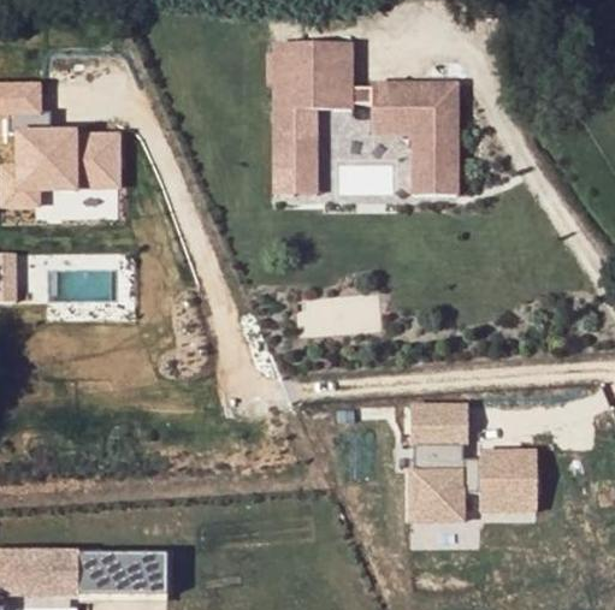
[(353,40),(276,40),(276,106),(313,106),(353,107),(353,100),(373,100),(373,131),(414,131),(414,191),(457,191),(457,96),(429,96),(429,81),(373,81),(373,84),(352,84),(353,40)]
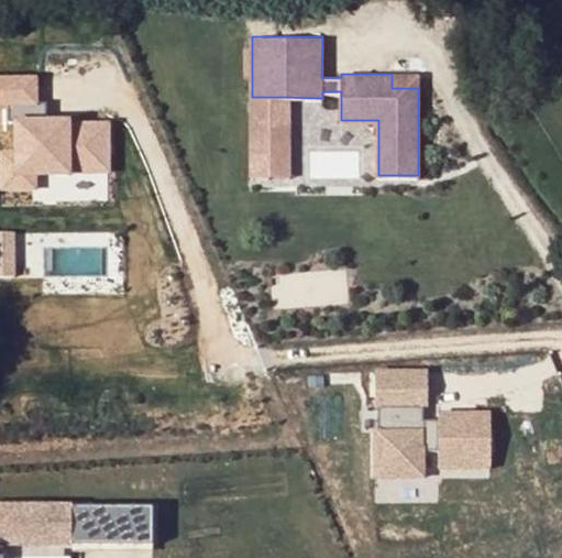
[(36,75),(0,75),(0,100),(9,100),(9,119),(17,119),(17,150),(17,172),(34,172),(69,172),(69,168),(109,168),(109,121),(69,121),(69,119),(47,119),(36,119),(36,99),(36,75)]
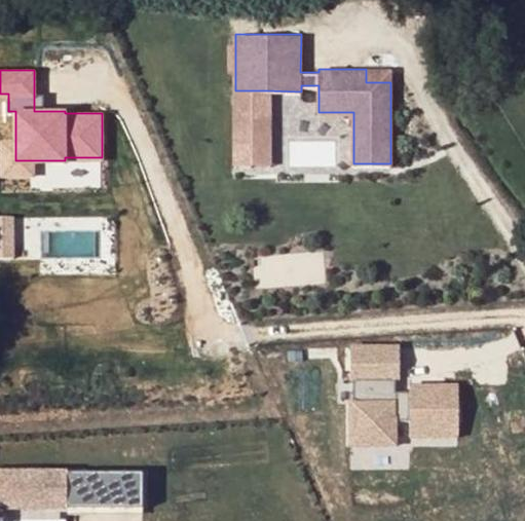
[(267,90),(235,90),(235,128),(248,128),(248,155),(252,156),(252,163),(267,163),(267,90)]
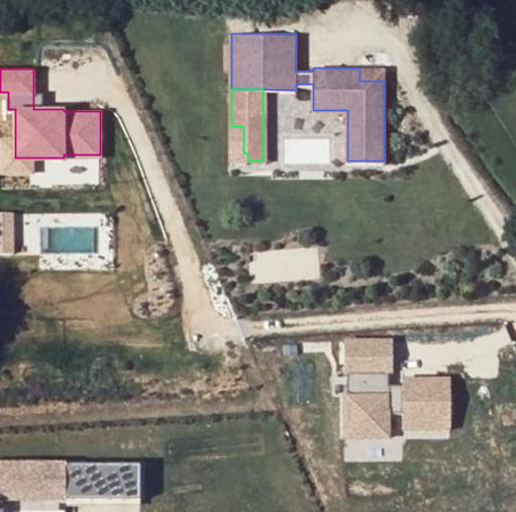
[(43,91),(33,91),(33,109),(43,109),(43,91)]
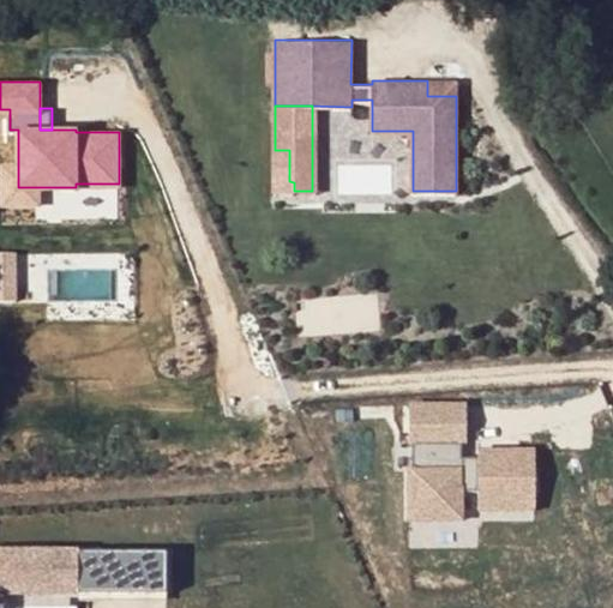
[(289,181),(289,150),(275,150),(275,191),(294,191),(294,182),(289,181)]
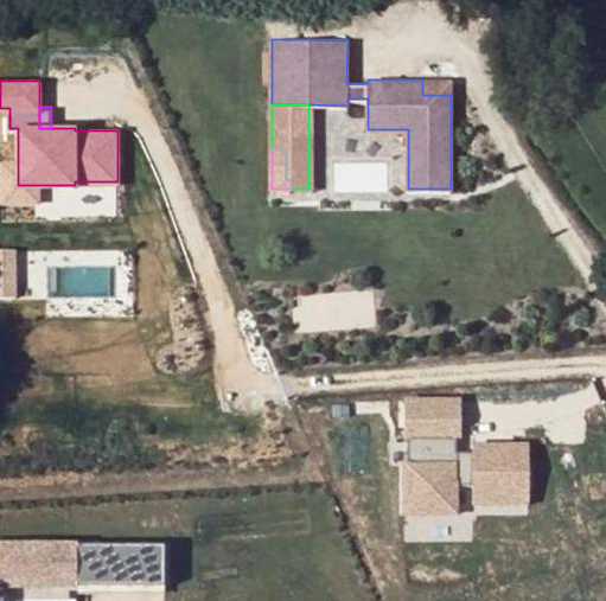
[(18,161),(0,160),(0,199),(37,199),(37,185),(18,185),(18,161)]
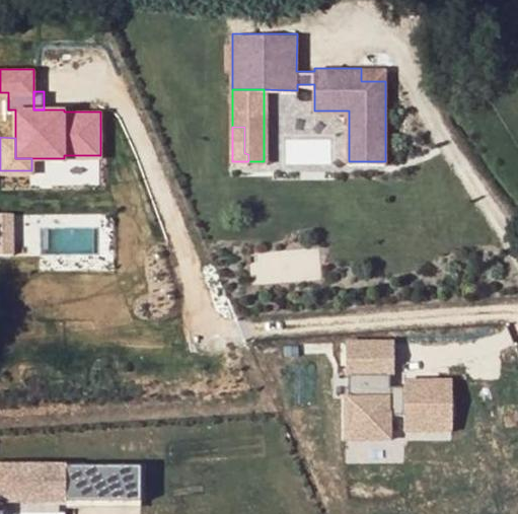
[(0,242),(13,242),(13,210),(0,210),(0,242)]
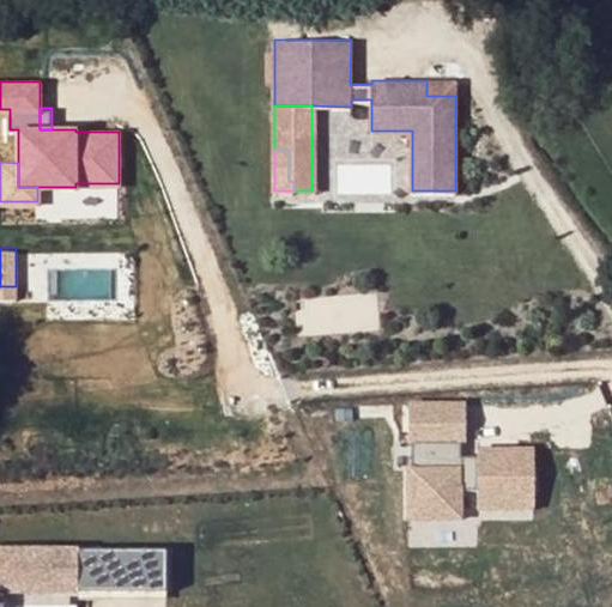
[(0,296),(16,297),(16,286),(0,286),(0,296)]
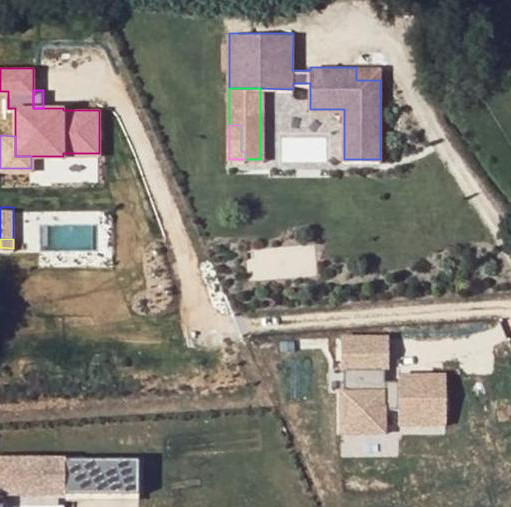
[(390,366),(390,334),(341,335),(342,366),(344,366),(344,388),(342,388),(342,431),(386,431),(386,407),(399,407),(399,422),(447,421),(447,372),(399,372),(399,379),(386,379),(386,366),(390,366)]
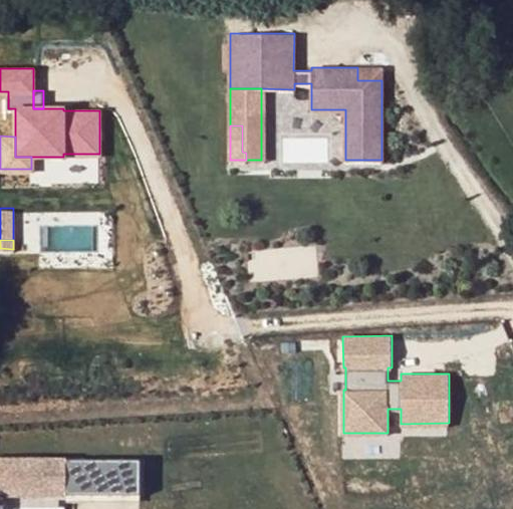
[(142,460),(0,458),(0,495),(141,497),(142,460)]
